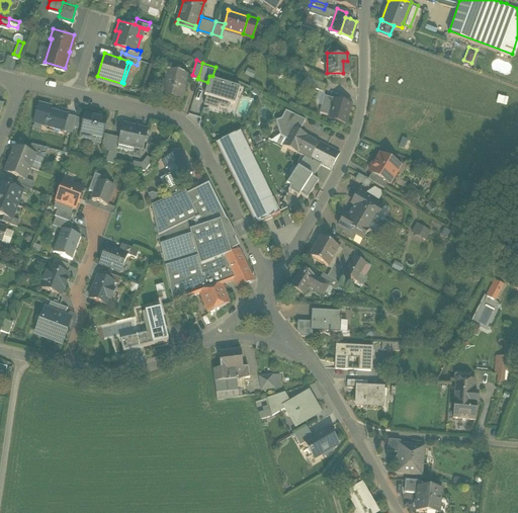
[(301,71),(314,76),(320,79),(322,74),(305,66),(301,71)]
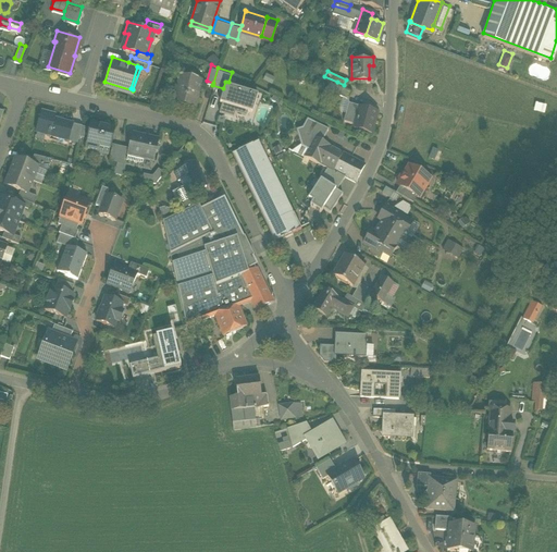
[(176,99),(195,103),(201,77),(183,73),(176,99)]
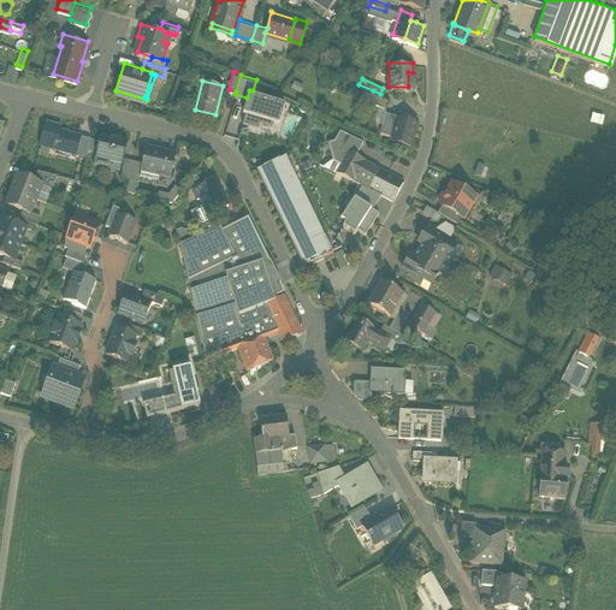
[(253,90),(249,90),(247,98),(243,110),(246,110),(242,120),(258,125),(260,120),(272,124),(273,119),(279,120),(285,101),(253,90)]
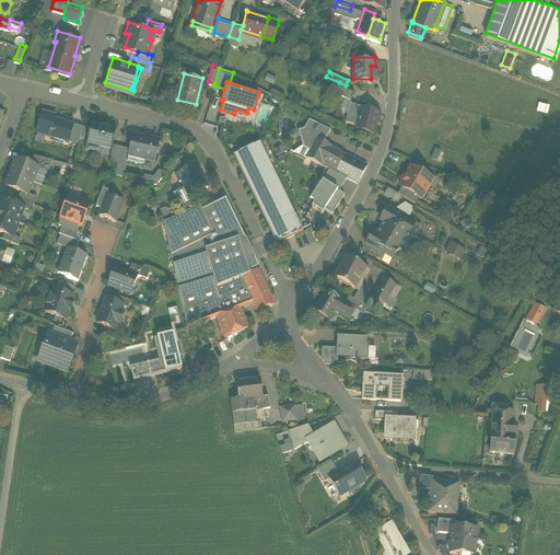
[(351,88),(346,85),(339,82),(337,88),(348,92),(351,88)]
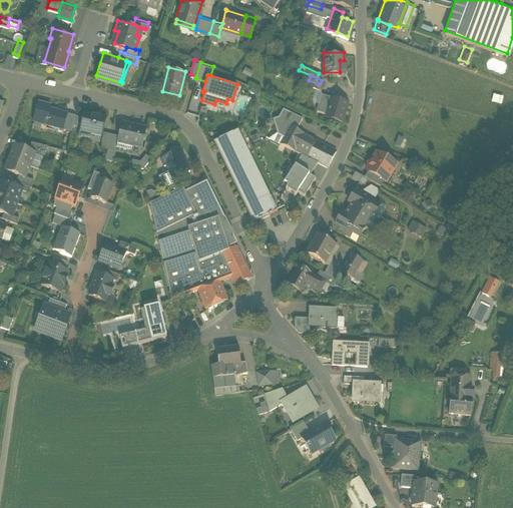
[(321,91),(318,101),(329,104),(332,94),(321,91)]
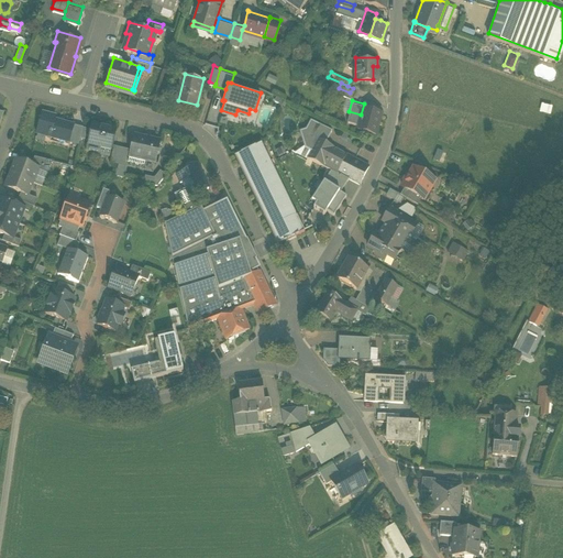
[(382,109),(364,104),(361,115),(359,122),(357,126),(375,131),(382,109)]
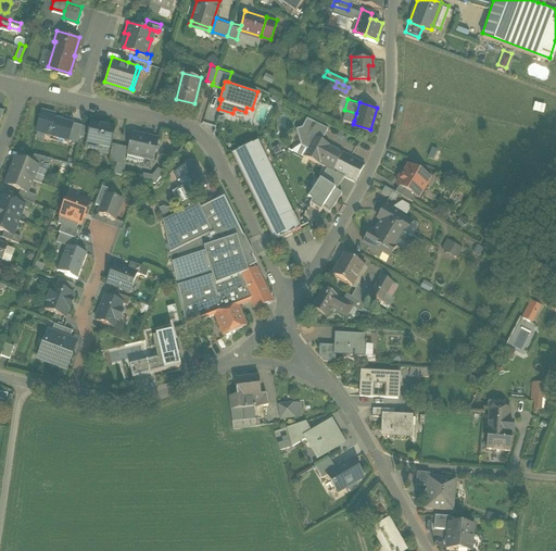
[(36,127),(68,136),(73,120),(54,114),(55,111),(41,107),(36,127)]
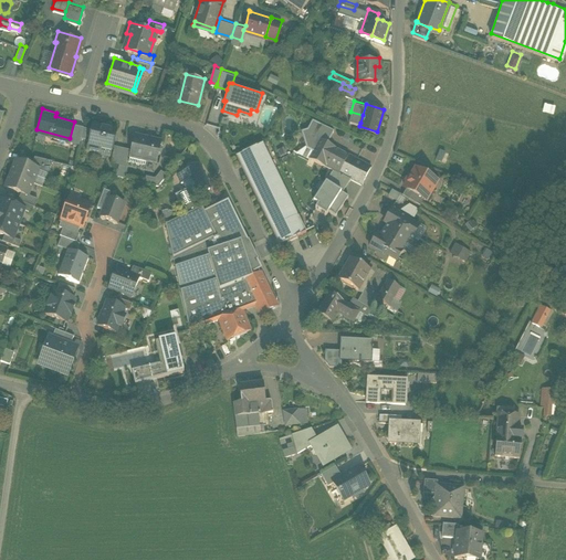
[(360,123),(363,115),(350,112),(348,119),(360,123)]
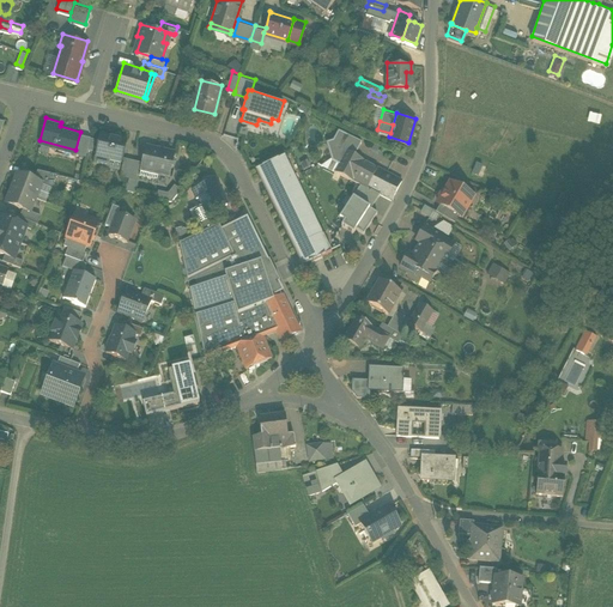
[(332,156),(339,161),(346,147),(339,144),(346,131),(338,127),(333,137),(327,138),(332,156)]
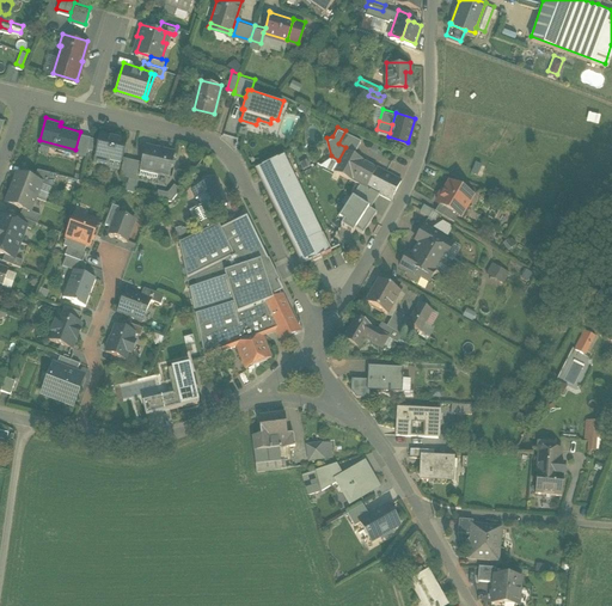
[(346,147),(354,151),(361,138),(346,130),(338,144),(346,147)]
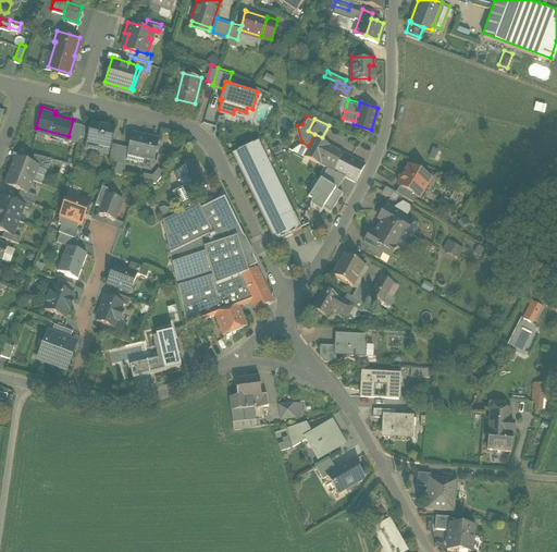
[(69,136),(77,138),(82,122),(73,120),(69,136)]
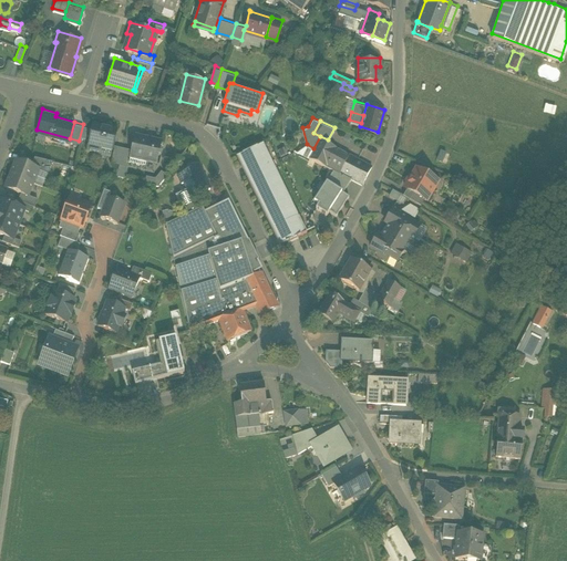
[(93,122),(89,139),(102,143),(112,145),(116,127),(93,122)]
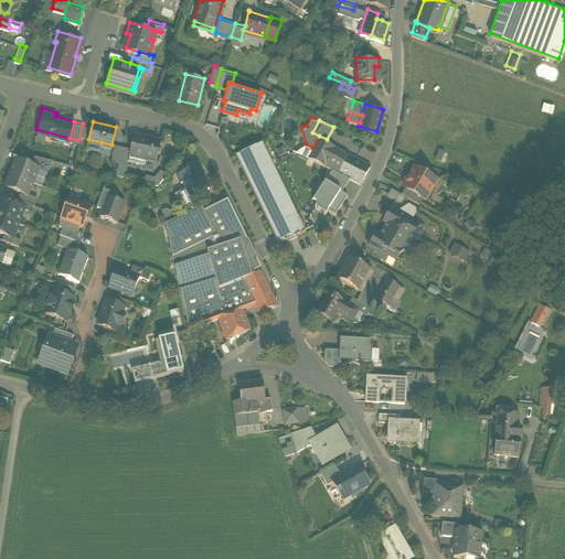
[(129,153),(130,153),(128,158),(142,161),(145,161),(146,157),(156,159),(161,137),(135,131),(129,153)]
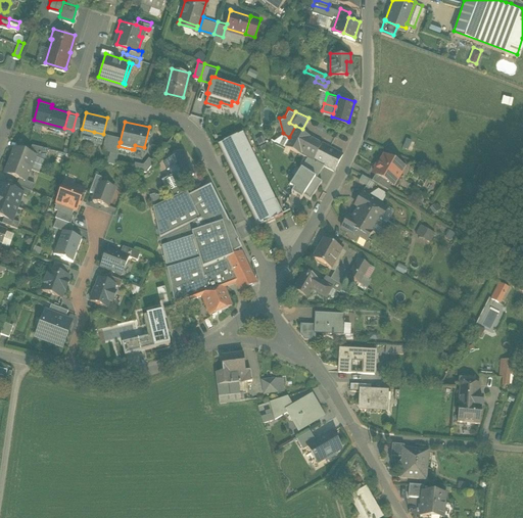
[(295,126),(289,137),(286,143),(307,154),(313,156),(324,162),(333,168),(342,150),(322,139),(321,139),(319,144),(307,138),(310,133),(302,129),(295,126)]
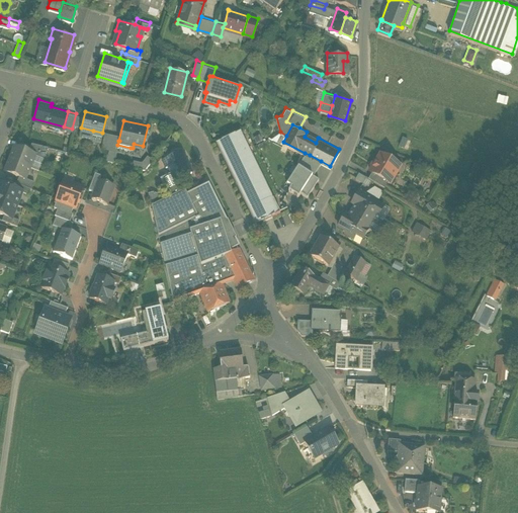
[(91,138),(93,131),(81,127),(79,135),(91,138)]
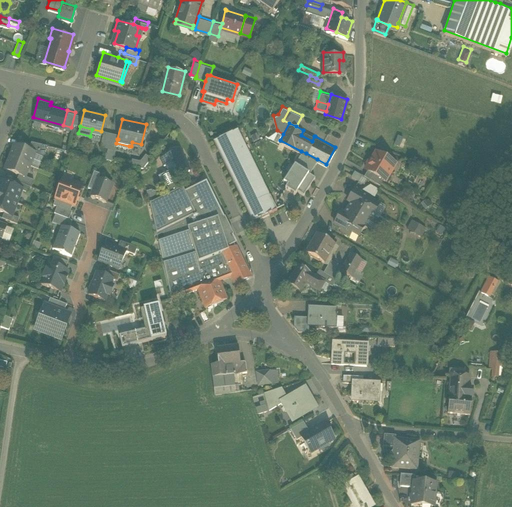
[(268,193),(270,192),(237,126),(236,127),(268,193)]
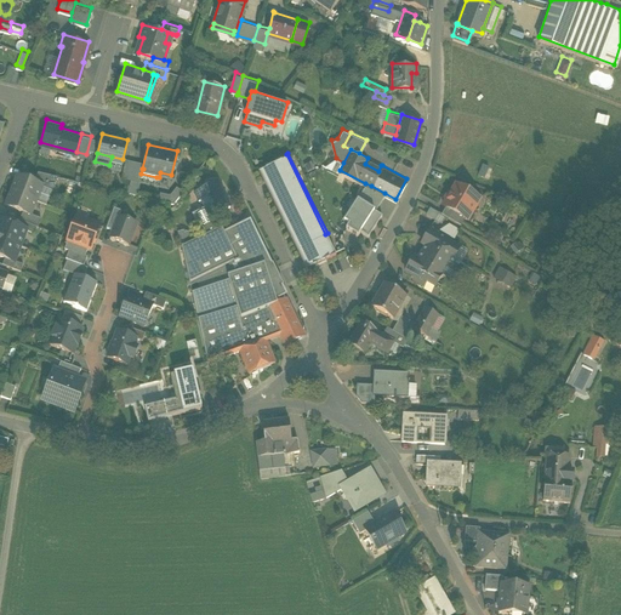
[(325,234),(286,154),(258,168),(306,266),(315,261),(315,262),(326,256),(336,251),(328,233),(325,234)]
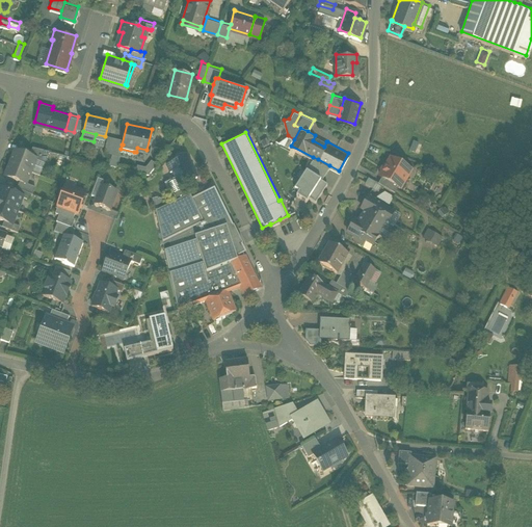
[(105,149),(111,151),(115,136),(108,135),(105,149)]
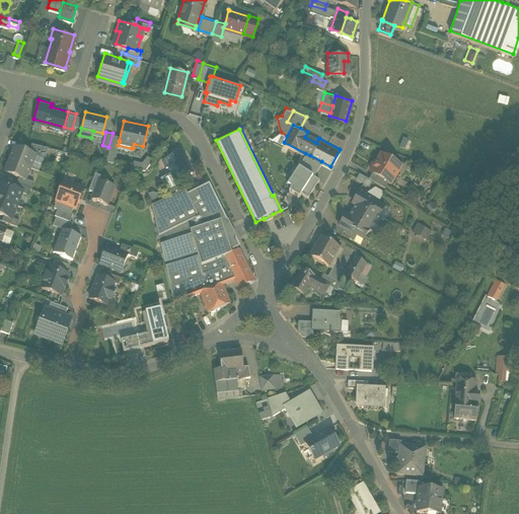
[(318,138),(307,132),(305,137),(316,143),(318,138)]
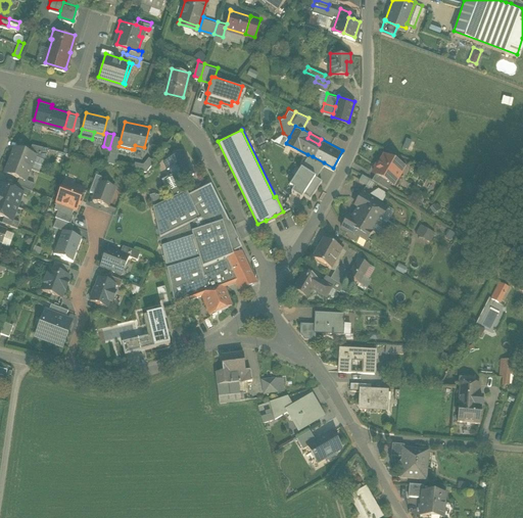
[(119,136),(113,134),(109,148),(115,149),(119,136)]
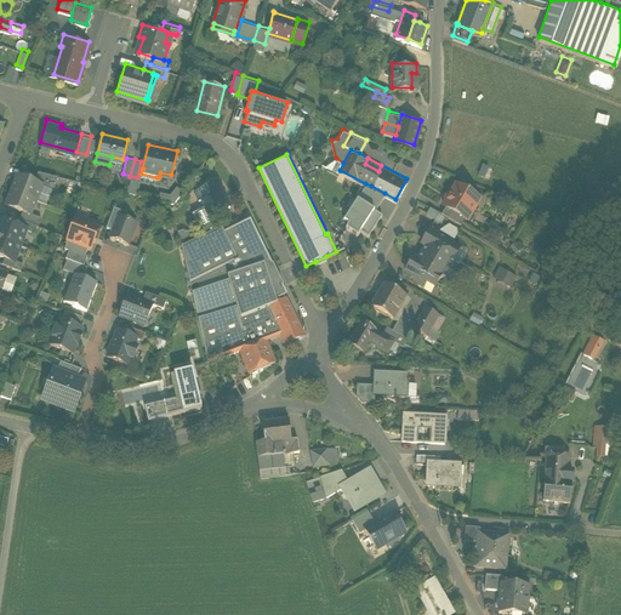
[(41,182),(52,186),(57,174),(38,169),(34,178),(41,182)]
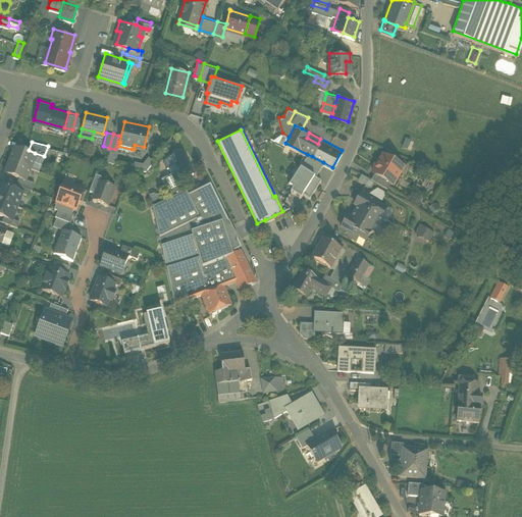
[(14,145),(9,157),(31,165),(35,153),(29,150),(14,145)]
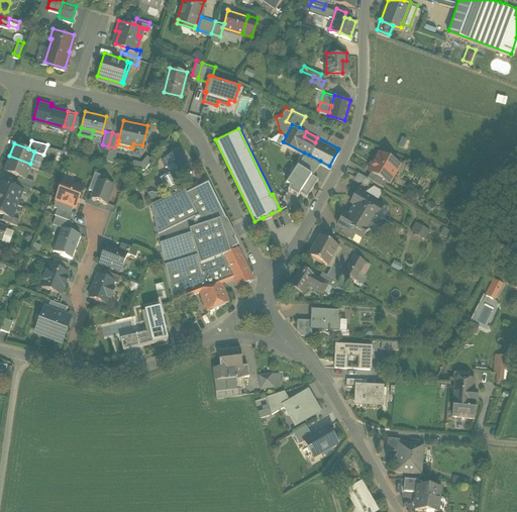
[(168,163),(171,170),(175,178),(176,178),(181,175),(181,176),(183,175),(182,174),(191,169),(181,146),(164,156),(168,163)]
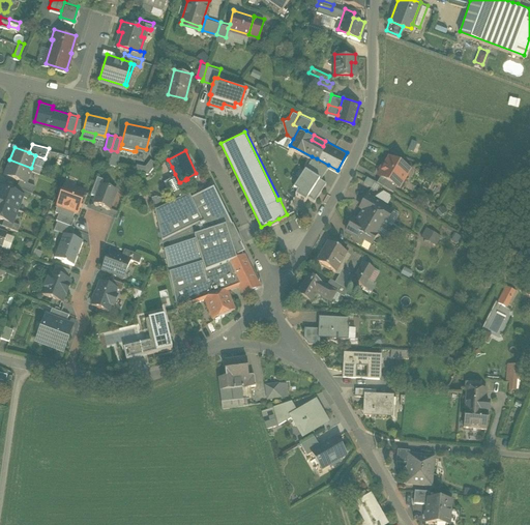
[(396,183),(398,184),(405,172),(409,166),(405,164),(389,154),(378,172),(380,173),(396,183)]
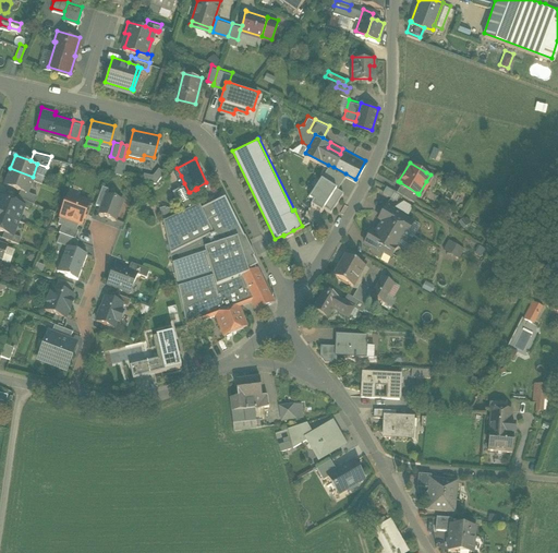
[(328,165),(320,176),(337,185),(346,173),(334,167),(328,165)]
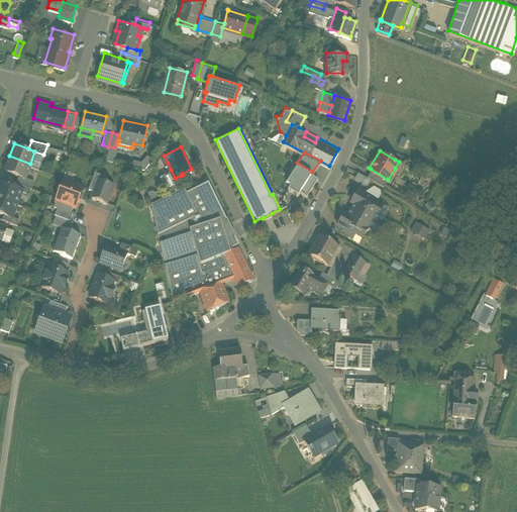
[(25,175),(30,164),(9,156),(5,168),(19,173),(25,176),(25,175)]
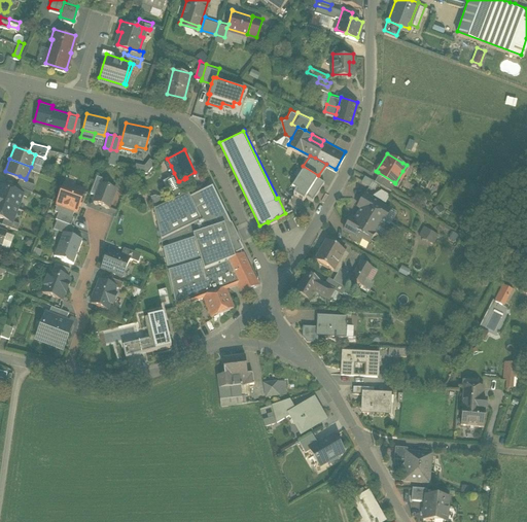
[(150,169),(152,160),(146,159),(145,163),(138,161),(137,167),(150,169)]
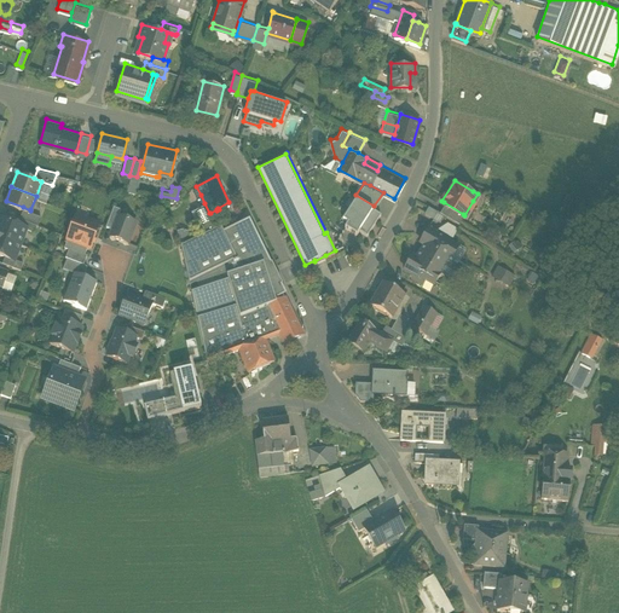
[(381,210),(374,206),(356,195),(342,215),(347,219),(345,224),(357,231),(359,226),(366,231),(381,210)]
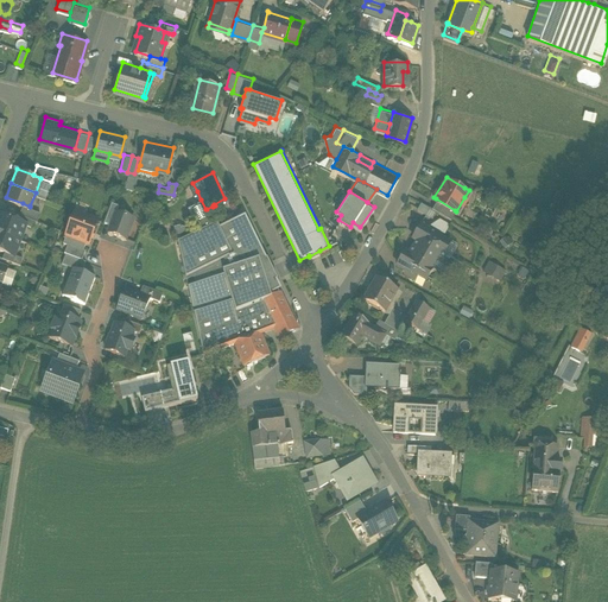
[(432,206),(450,216),(455,210),(436,198),(432,206)]
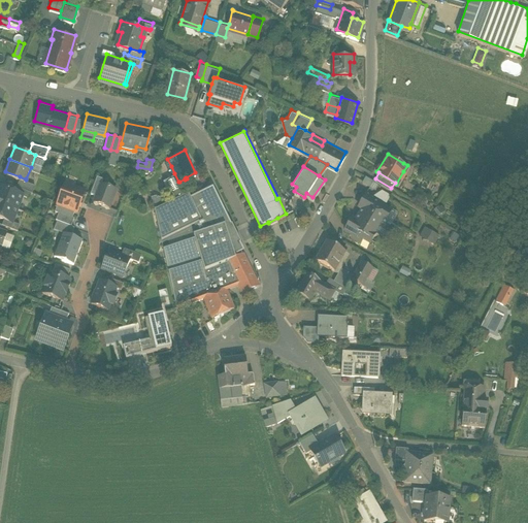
[(90,191),(96,193),(100,181),(101,181),(103,175),(97,173),(90,191)]
